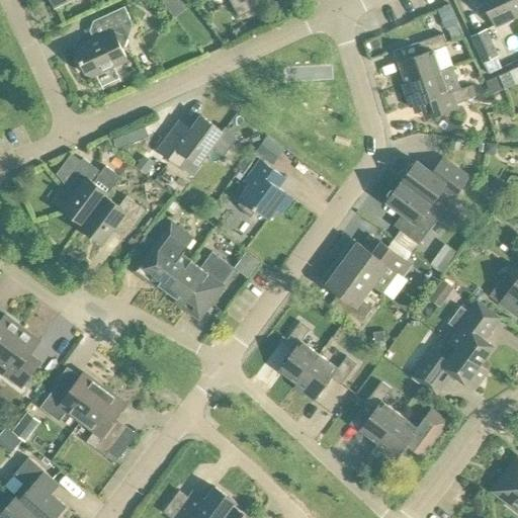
[(168,0),(175,12),(186,7),(182,0),(168,0)]
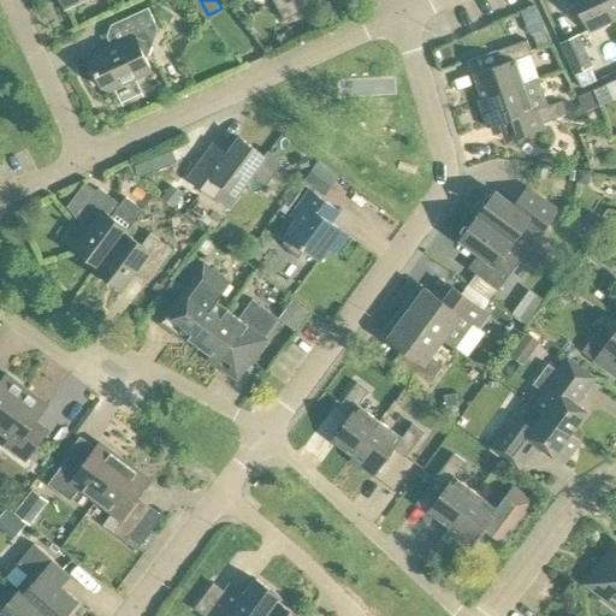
[(272,0),(284,21),(309,6),(306,0),(272,0)]
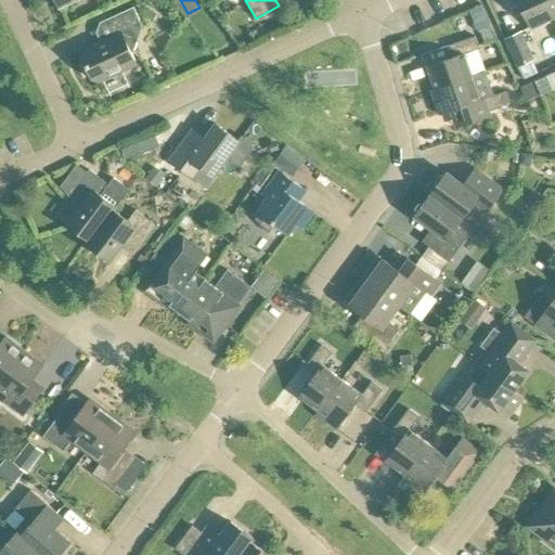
[(516,0),(530,28),(552,18),(543,0),(516,0)]
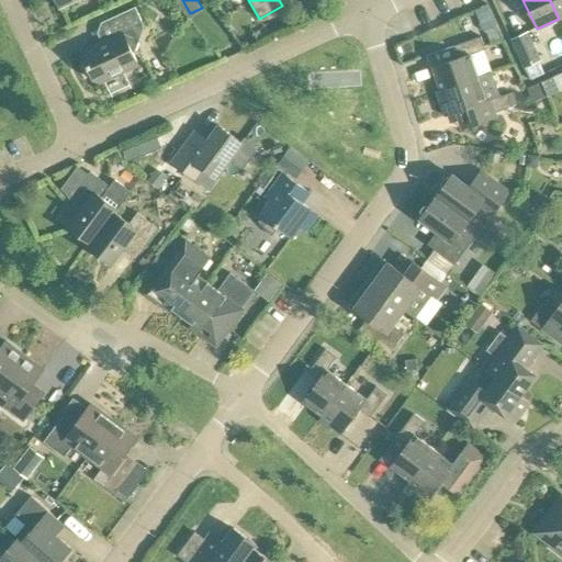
[(561,0),(550,0),(559,19),(561,17),(561,0)]
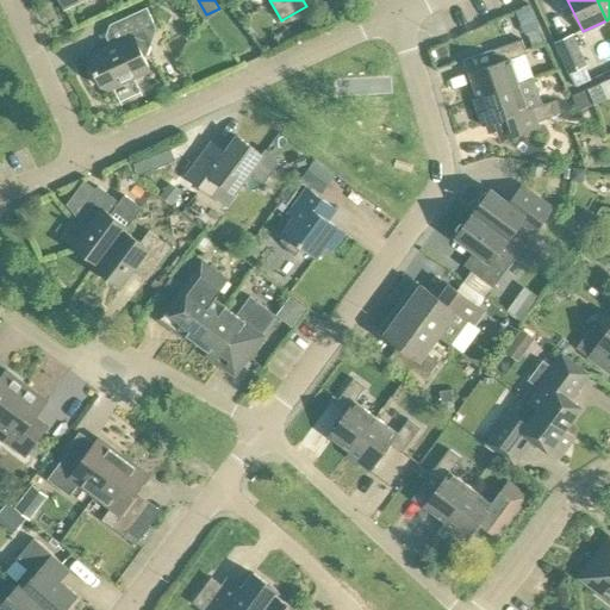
[(124,39),(110,47),(87,56),(95,74),(92,76),(95,85),(110,91),(150,72),(144,57),(147,56),(151,45),(157,30),(155,25),(147,7),(117,22),(124,39)]
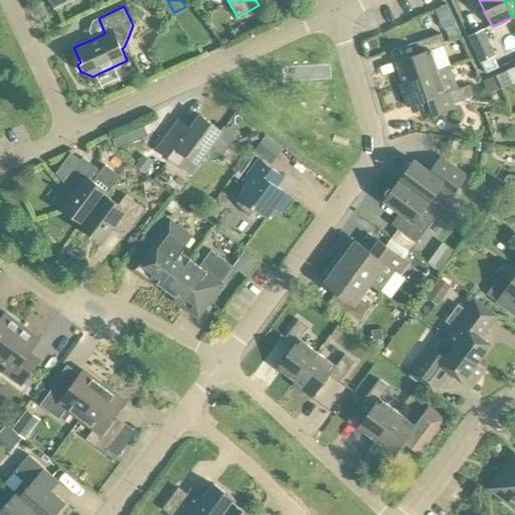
[(480,62),(496,56),(485,29),(469,36),(480,62)]
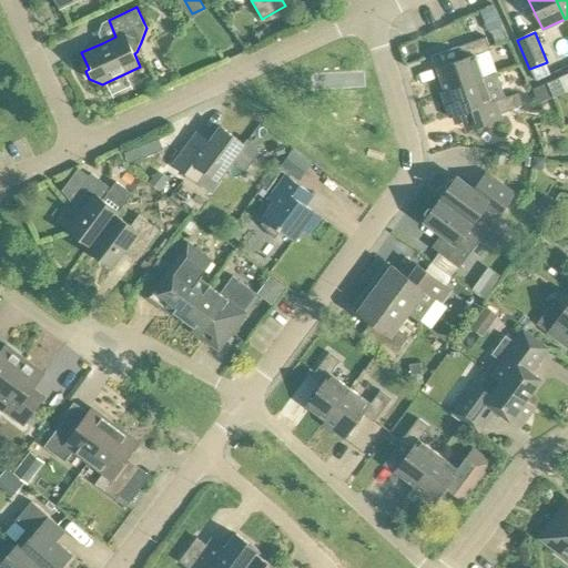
[(445,92),(483,79),(483,80),(496,75),(487,51),(490,50),(486,38),(458,47),(463,59),(437,68),(445,92)]
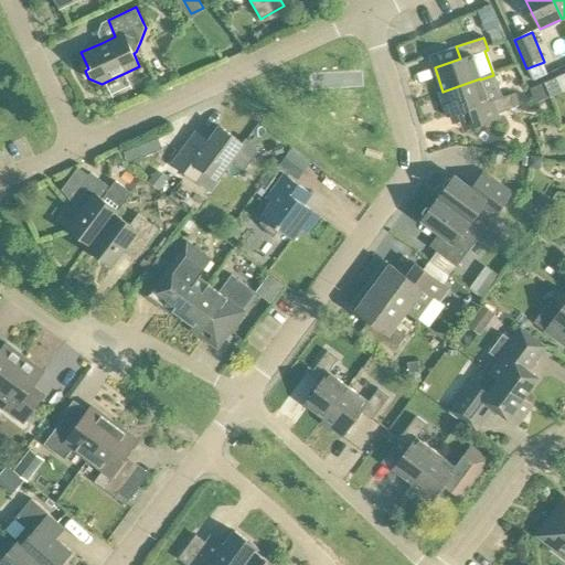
[(564,92),(564,74),(543,84),(550,98),(564,92)]
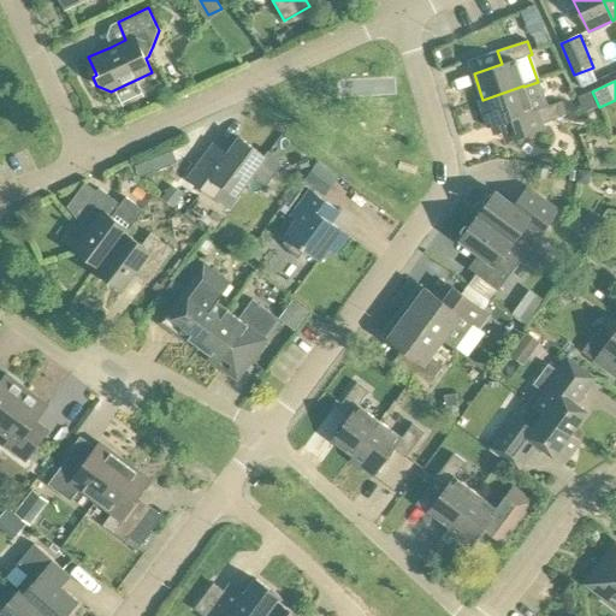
[(546,106),(538,82),(523,87),(523,86),(483,100),(478,101),(487,128),(520,116),(520,117),(501,123),(508,142),(545,129),(543,123),(561,117),(556,104),(546,106)]
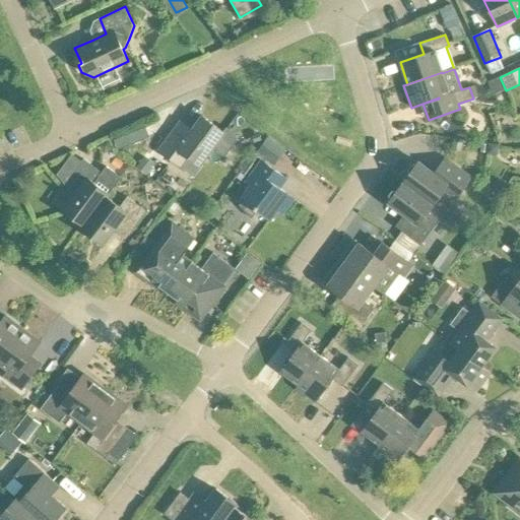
[(236,142),(235,133),(225,127),(222,131),(202,116),(192,129),(181,121),(158,150),(181,167),(188,157),(200,166),(213,148),(224,157),(236,142)]
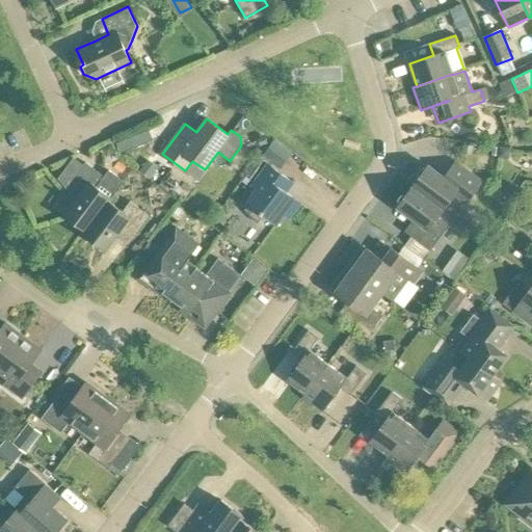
[(262,157),(278,170),(292,153),(275,140),(262,157)]
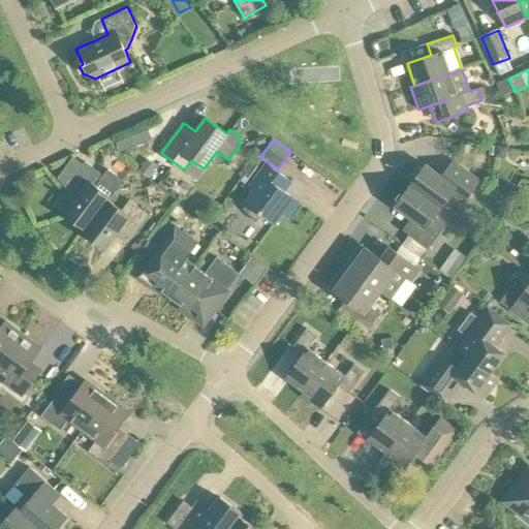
[(83,234),(109,200),(123,181),(109,169),(103,176),(85,162),(83,164),(73,157),(72,158),(57,178),(74,200),(64,214),(86,229),(83,232),(83,234)]
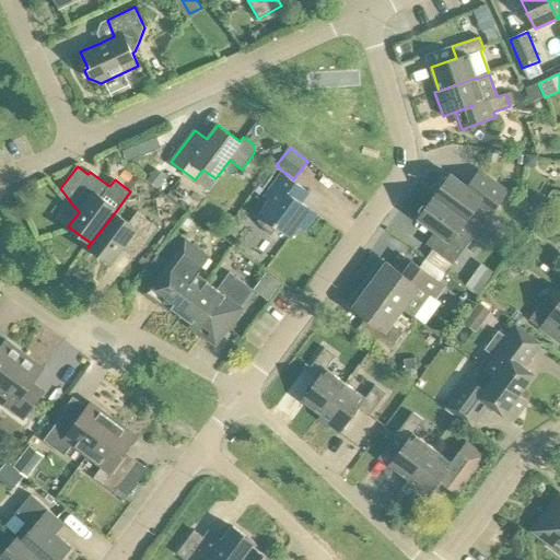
[(156,170),(148,182),(158,189),(167,177),(156,170)]
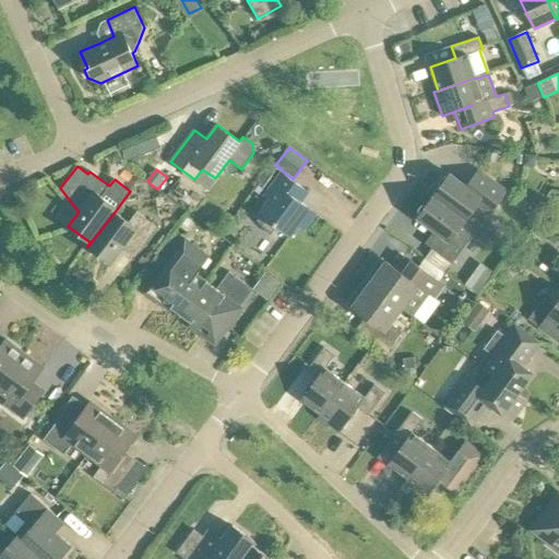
[(433,197),(478,228),(506,191),(477,169),(465,186),(450,175),(433,197)]
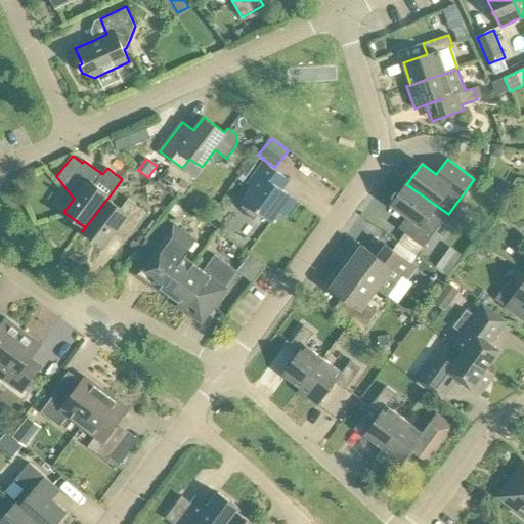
[(264,162),(251,179),(248,184),(252,187),(243,200),(246,202),(242,208),(253,220),(259,212),(272,222),(280,211),(286,215),(296,201),(281,190),(289,180),(264,162)]
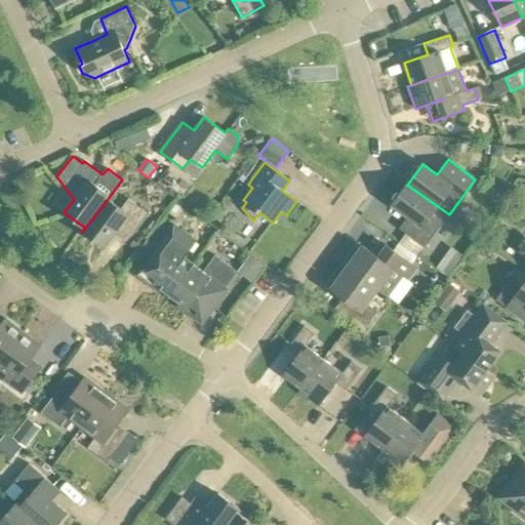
[(425,247),(449,214),(407,185),(392,205),(413,220),(404,233),(425,247)]
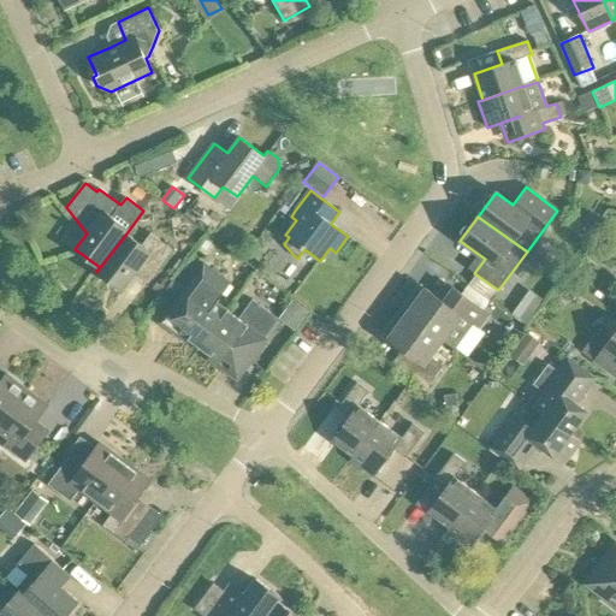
[(126,234),(96,272),(122,290),(141,266),(154,276),(173,250),(150,234),(142,246),(126,234)]
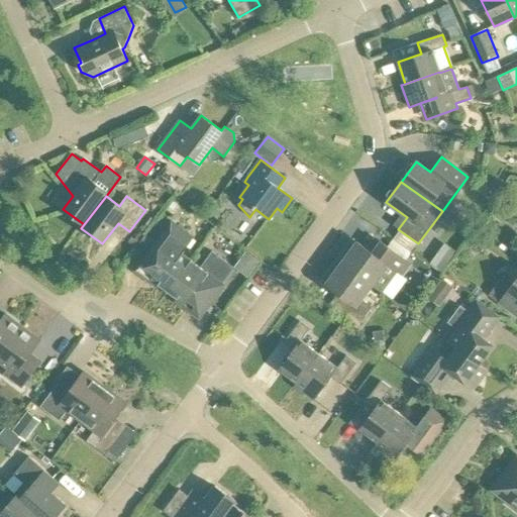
[(168,292),(191,261),(182,253),(193,237),(171,221),(133,273),(156,289),(159,285),(168,292)]
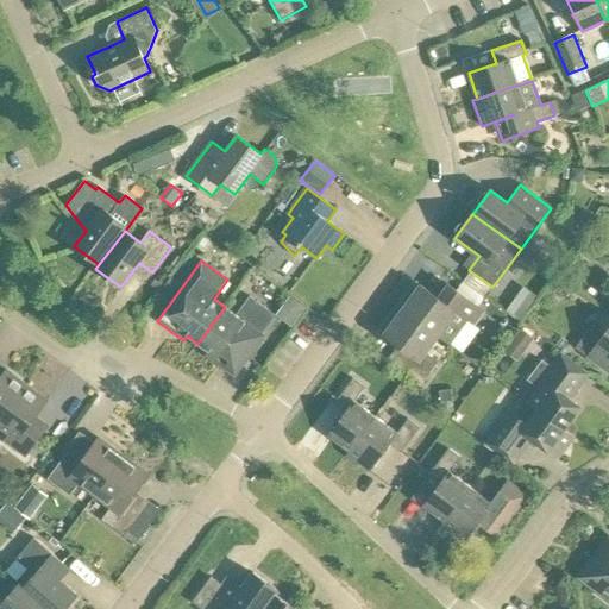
[(402,309),(438,337),(450,345),(468,321),(475,327),(485,312),(452,288),(443,301),(420,284),(402,309)]
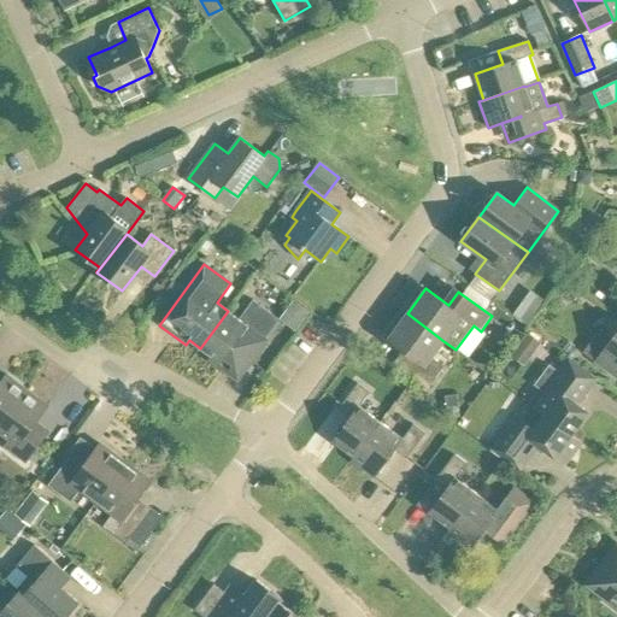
[(532,322),(547,298),(533,288),(517,312),(532,322)]
